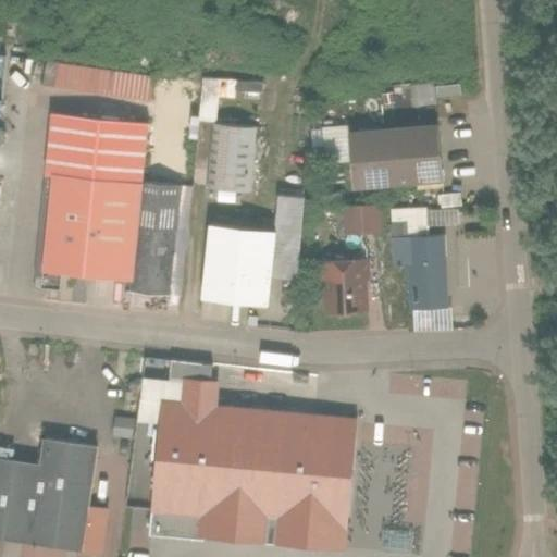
[(50,58),(46,84),(112,93),(115,66),(50,58)]
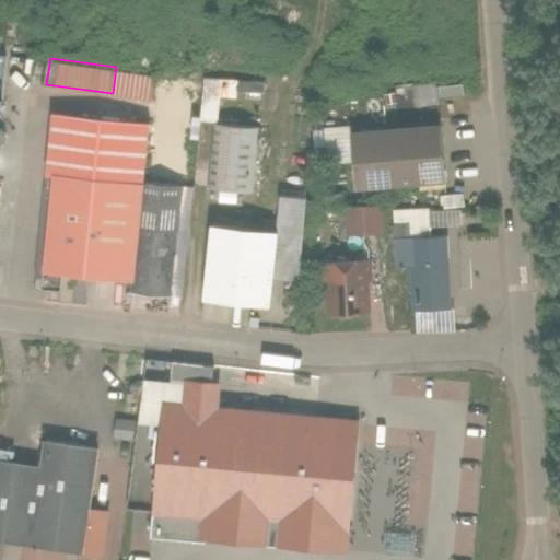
[(423,102),(444,102),(443,81),(422,81),(423,102)]
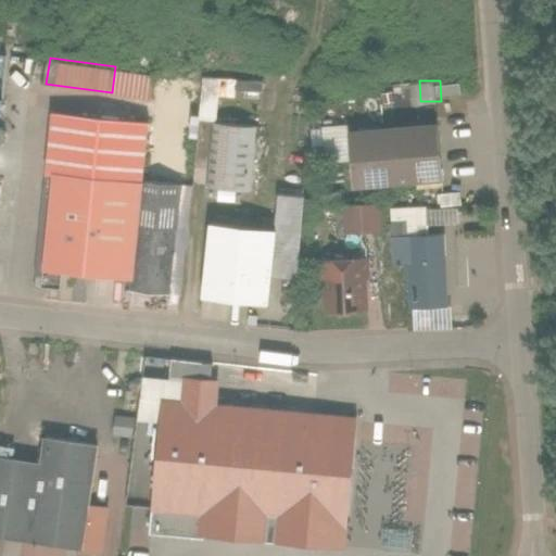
[(465,80),(441,83),(442,93),(466,91),(465,80)]
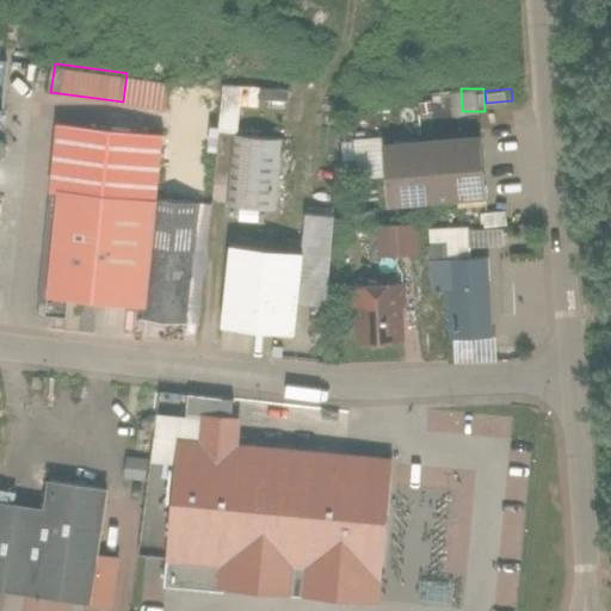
[(162,135),(54,123),(47,190),(49,190),(150,201),(155,202),(162,135)]
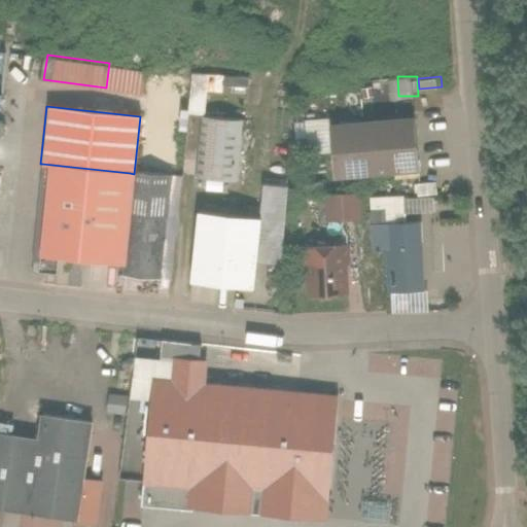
[(242,118),(199,115),(196,173),(238,176),(239,154),(248,155),(250,129),(242,129),(242,118)]
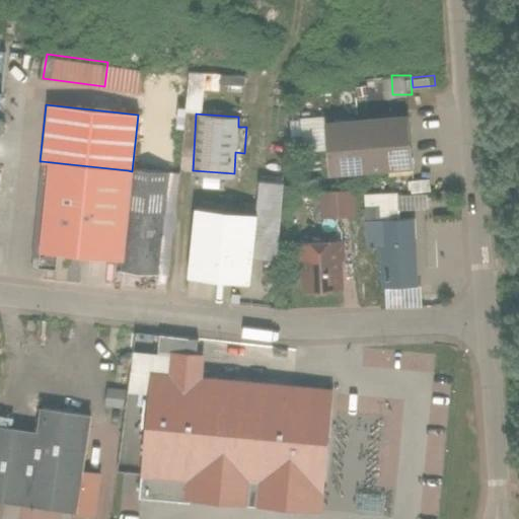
[(304,119),(294,120),(296,146),(306,145),(304,119)]
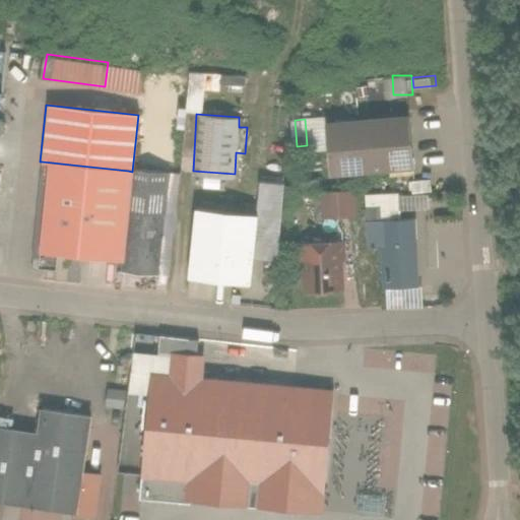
[(406,119),(321,124),(325,180),(410,175),(406,119)]
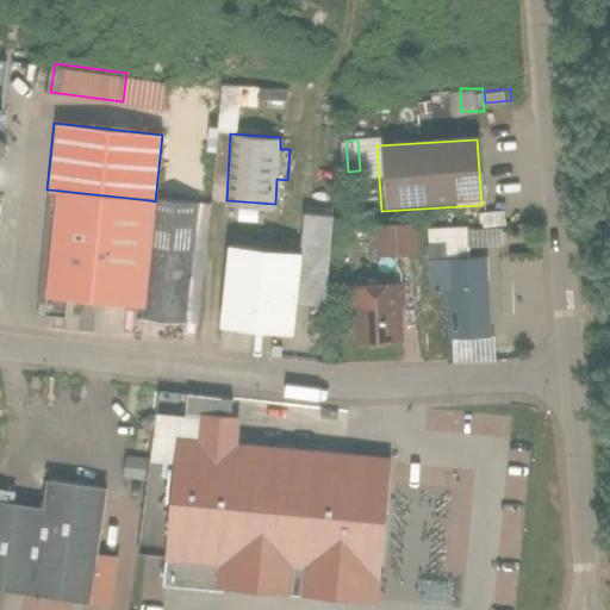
[(150,200),(49,190),(36,313),(66,317),(67,305),(93,309),(138,313),(150,200)]
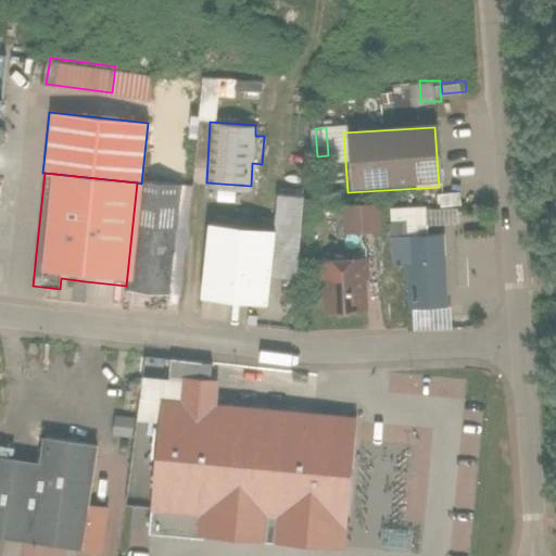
[(141,184),(137,182),(126,286),(171,290),(181,188),(141,184)]
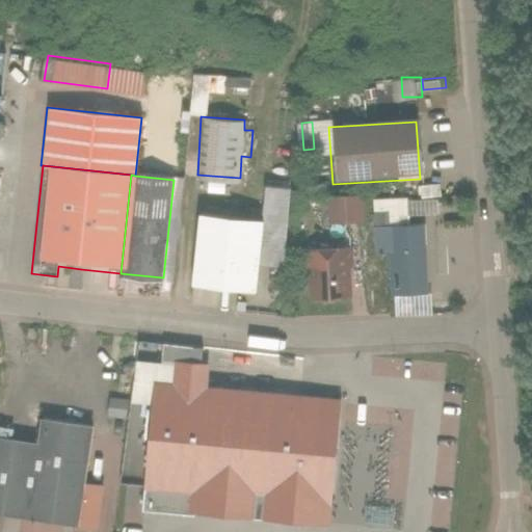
[(362,196),(324,198),(326,224),(363,222),(362,196)]
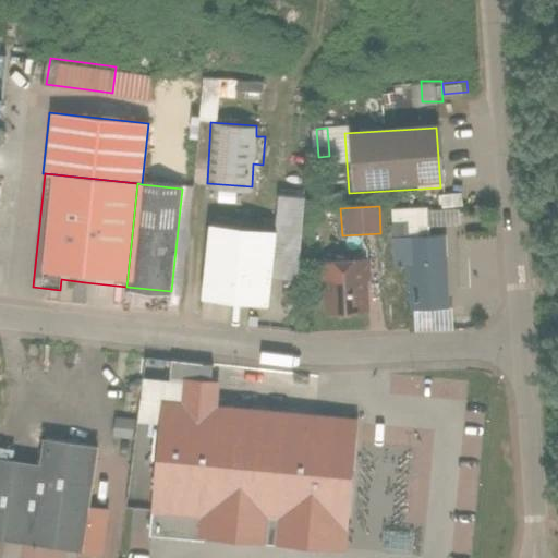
[(428,208),(390,210),(391,223),(407,223),(407,225),(407,237),(429,235),(428,208)]
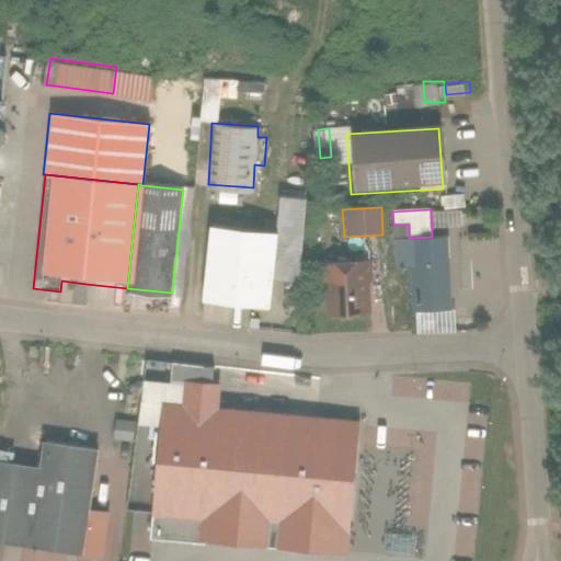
[(460,210),(435,212),(436,226),(461,225),(460,210)]
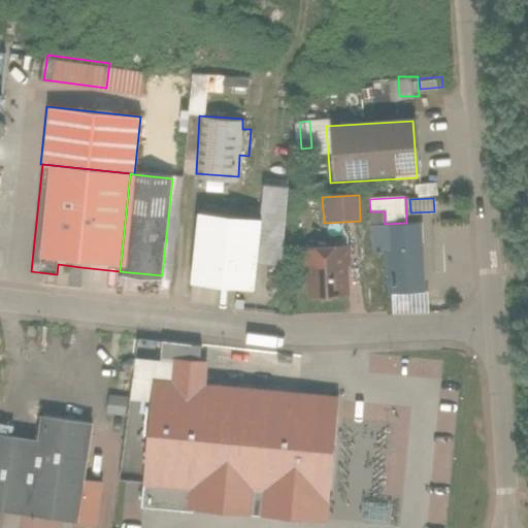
[(258,218),(199,212),(192,286),(252,291),(258,218)]
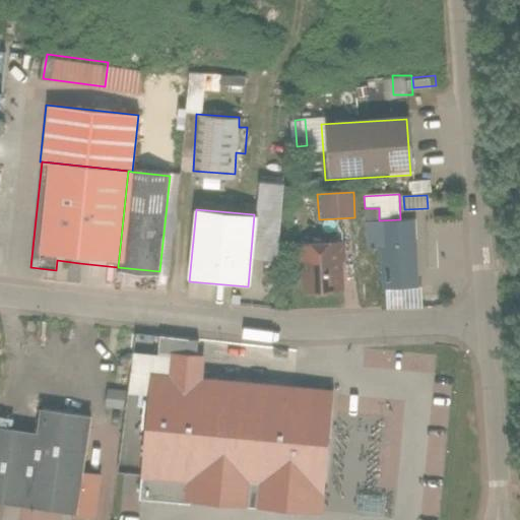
[(379,209),(363,210),(363,250),(380,249),(379,209)]
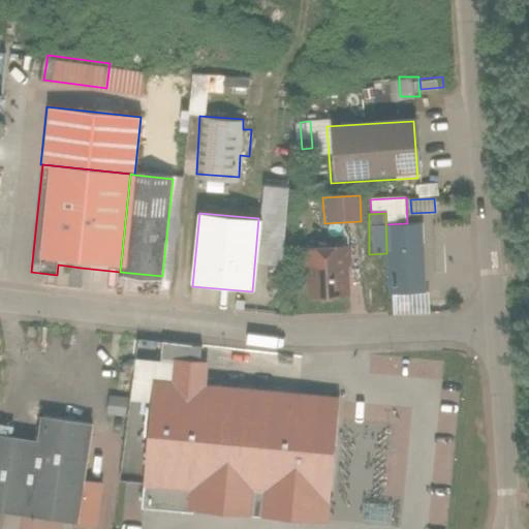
[(421,223),(385,224),(386,253),(387,293),(423,292),(421,223)]
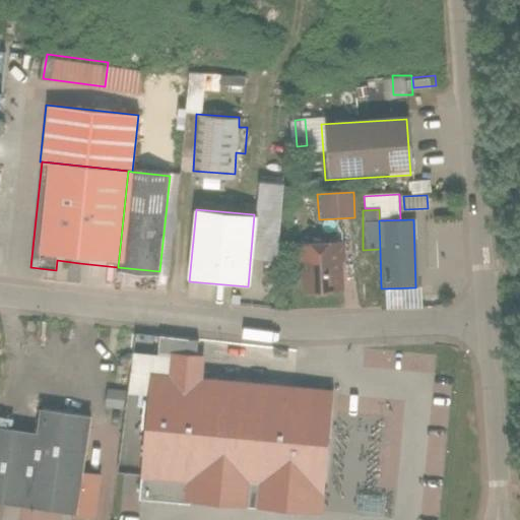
[(340,243),(299,245),(301,295),(343,293),(340,243)]
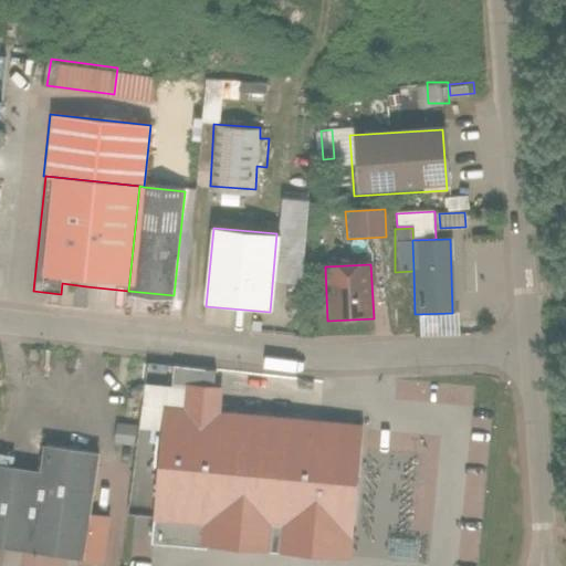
[(219,418),(221,395),(184,391),(181,415),(161,412),(152,516),(152,522),(200,526),(198,546),(350,561),(362,430),(318,427),(219,418)]
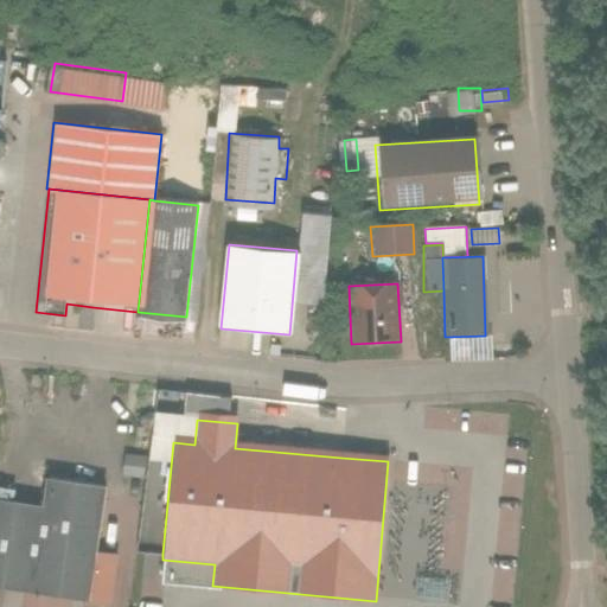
[(148,475),(153,455),(133,451),(128,472),(148,475)]
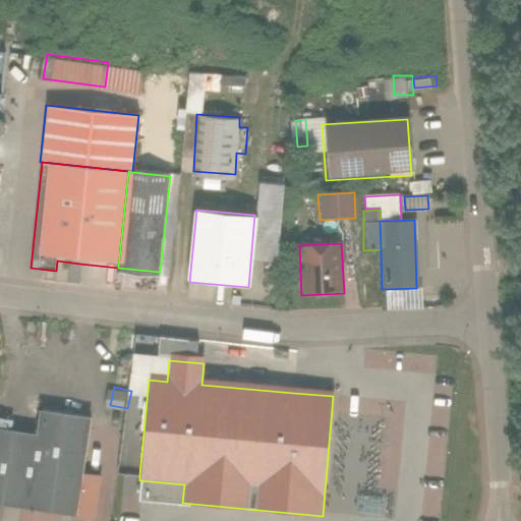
[(0,509),(73,520),(80,471),(88,422),(37,414),(33,437),(0,431),(0,509)]
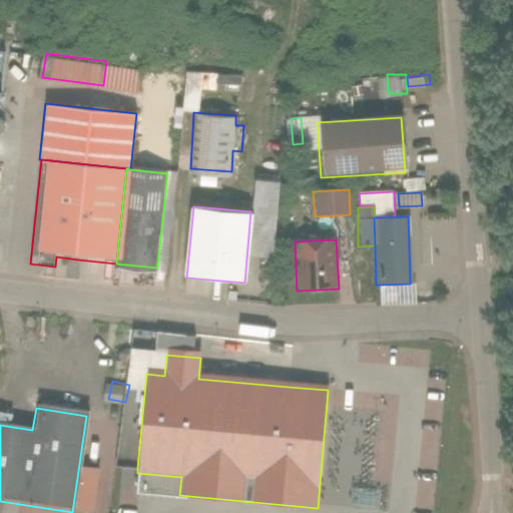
[(99,512),(107,468),(79,464),(72,512),(74,512),(99,512)]
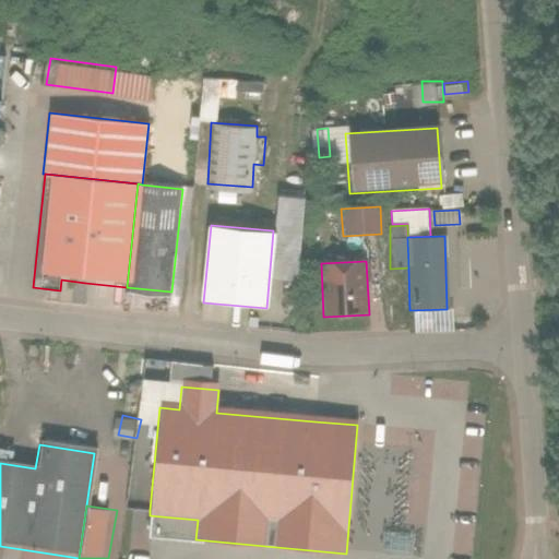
[(380,548),(419,549),(420,524),(382,522),(380,548)]
